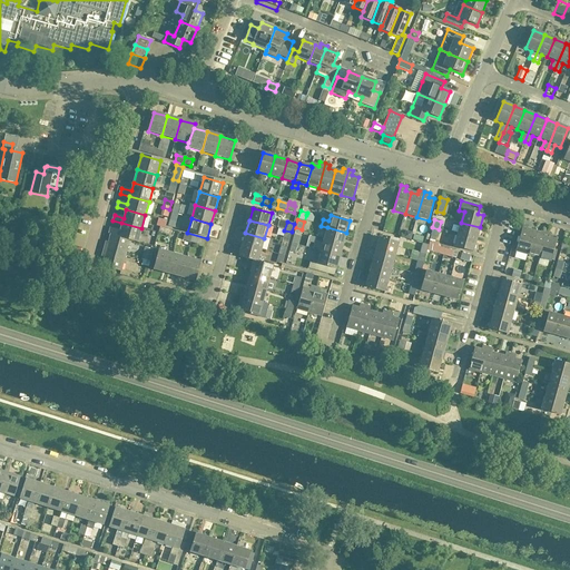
[(137,243),(141,228),(121,223),(119,232),(110,228),(109,234),(110,235),(129,241),(137,243)]
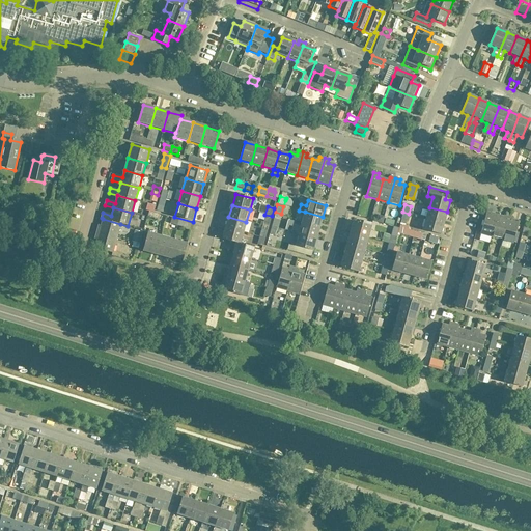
[(426,219),(444,224),(447,212),(429,207),(426,219)]
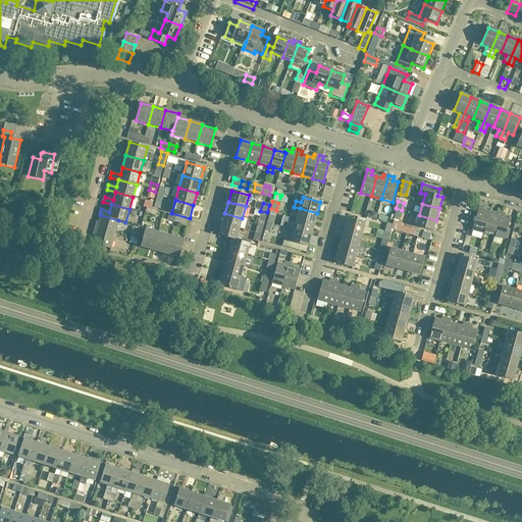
[(145,214),(155,216),(156,211),(146,208),(145,214)]
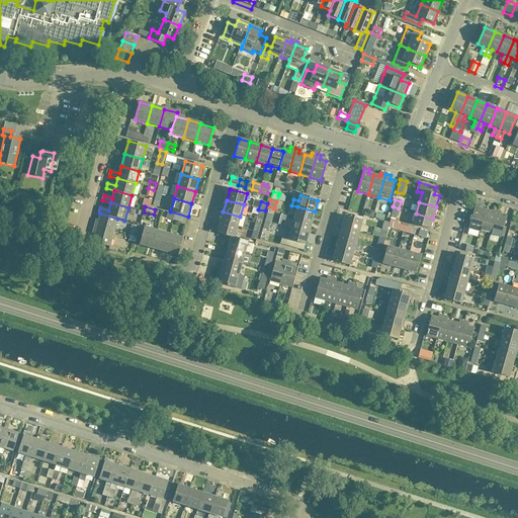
[(294,218),(312,223),(315,211),(297,206),(294,218)]
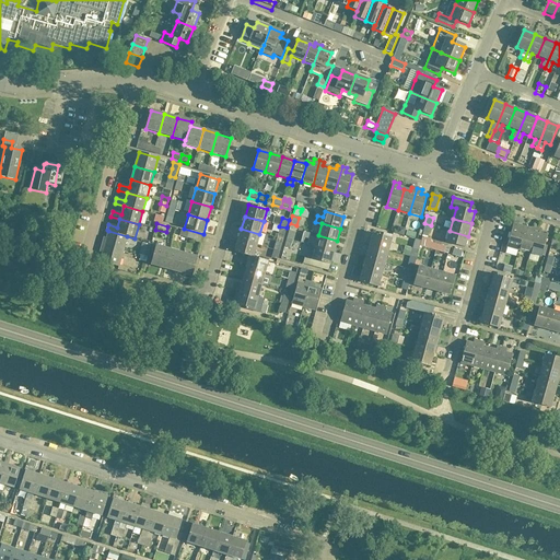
[(421,237),(427,238),(428,233),(429,234),(431,225),(424,223),(422,232),(421,237)]
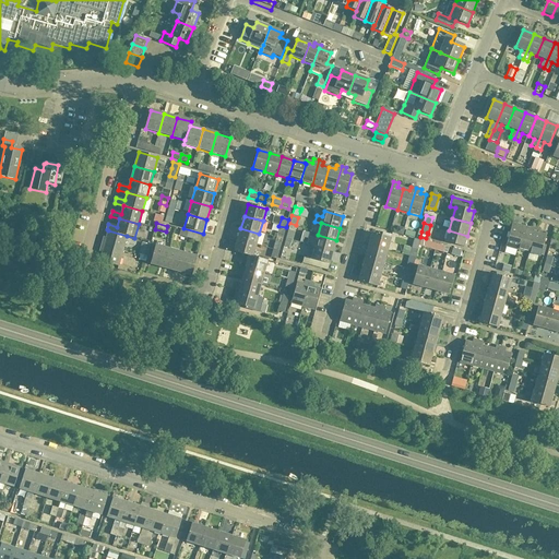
[(518,251),(523,229),(518,227),(519,224),(513,223),(506,248),(518,251)]
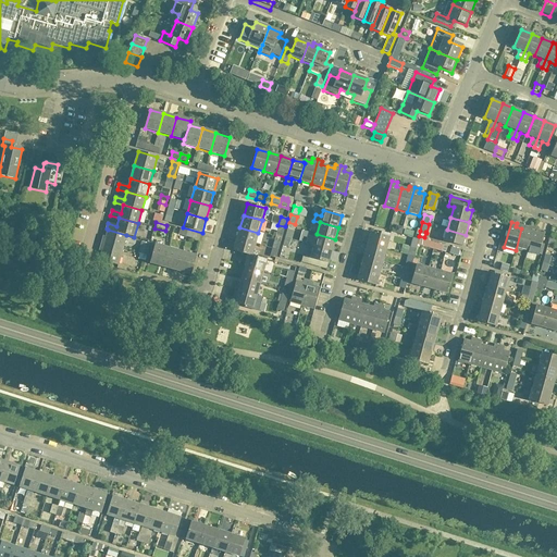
[(285,226),(277,225),(275,233),(282,235),(285,226)]
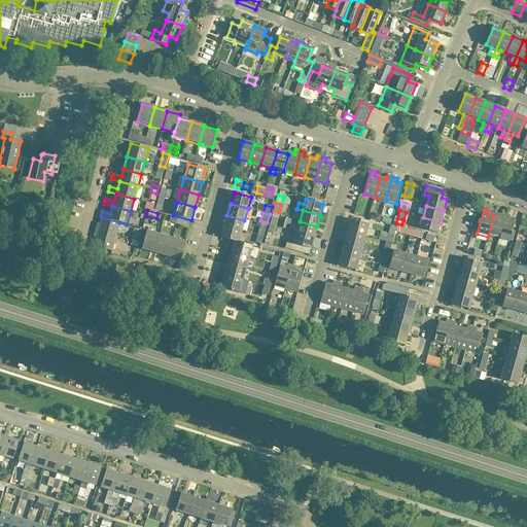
[(498,240),(505,216),(500,214),(499,218),(493,216),(488,237),(498,240)]
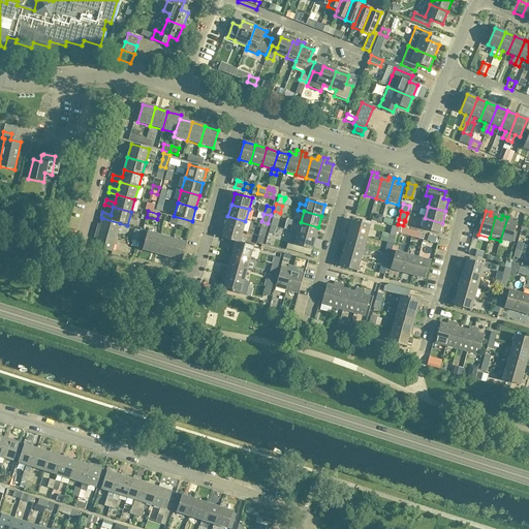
[(245,221),(227,216),(224,227),(242,231),(245,221)]
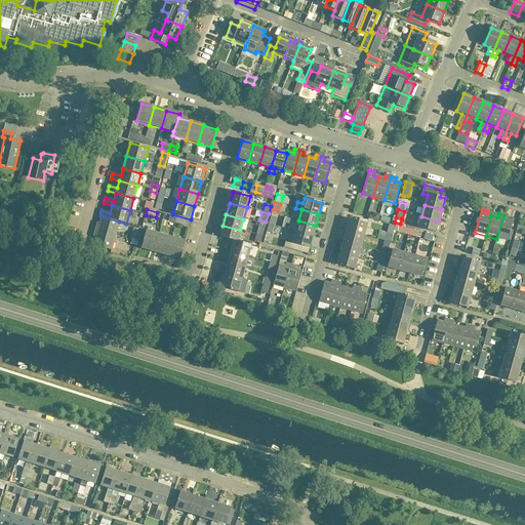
[(175,224),(176,217),(169,215),(167,221),(175,224)]
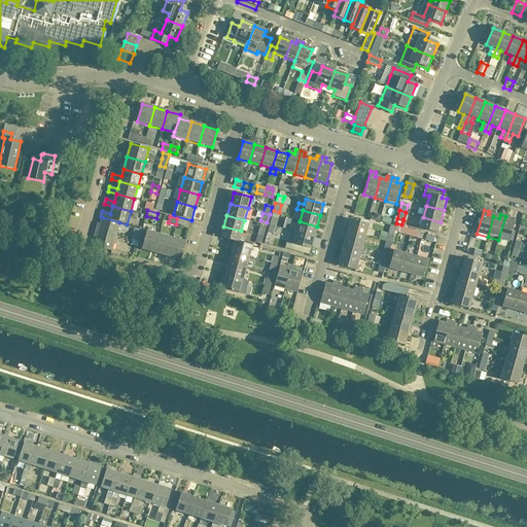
[(510,241),(512,242),(514,237),(512,236),(515,222),(508,220),(510,217),(505,216),(498,240),(510,243),(510,241)]
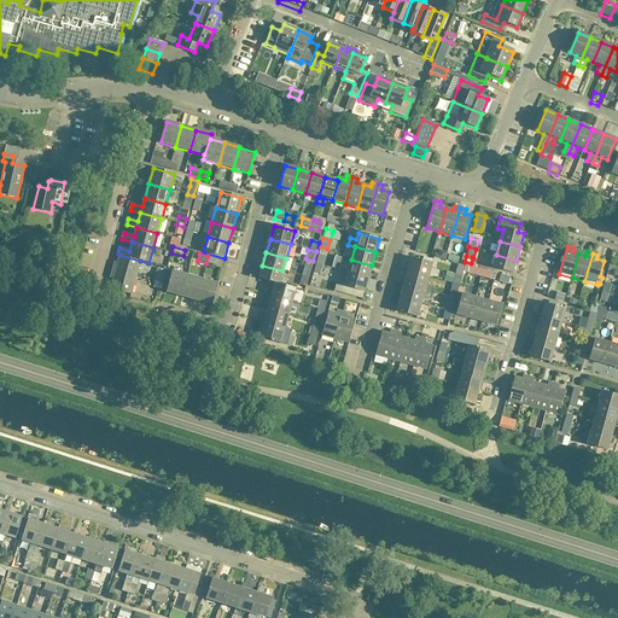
[(115,262),(112,270),(135,278),(140,261),(120,255),(117,263),(115,262)]
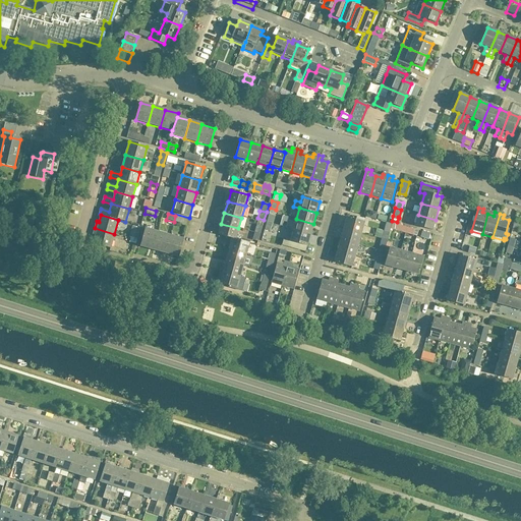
[(266,223),(272,225),(274,217),(268,215),(266,223)]
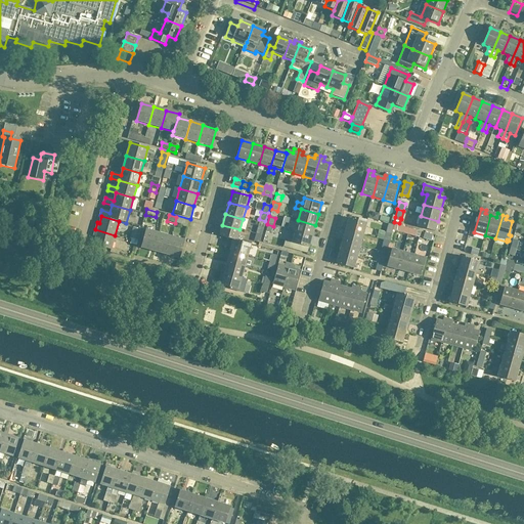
[(438,221),(421,216),(417,227),(434,232),(438,221)]
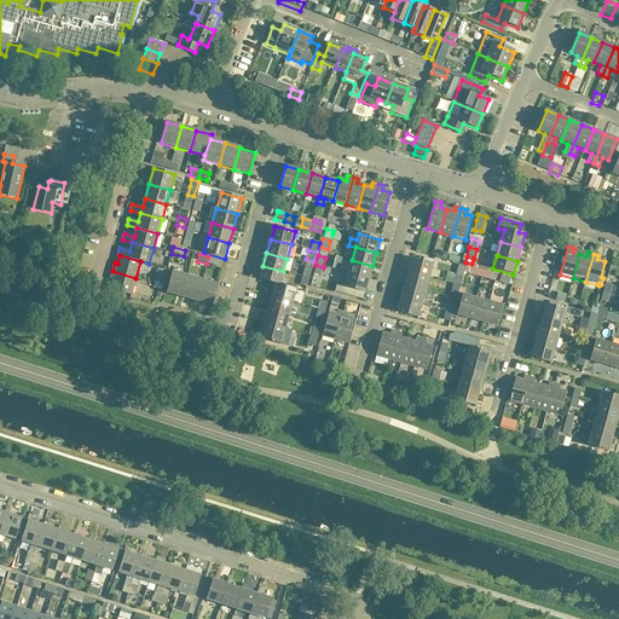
[(208,256),(207,264),(215,266),(218,259),(208,256)]
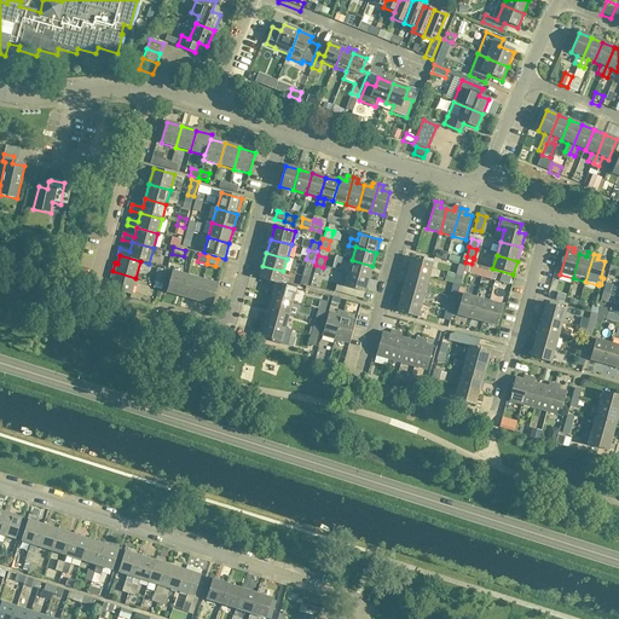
[(409,272),(429,278),(433,265),(412,259),(409,272)]
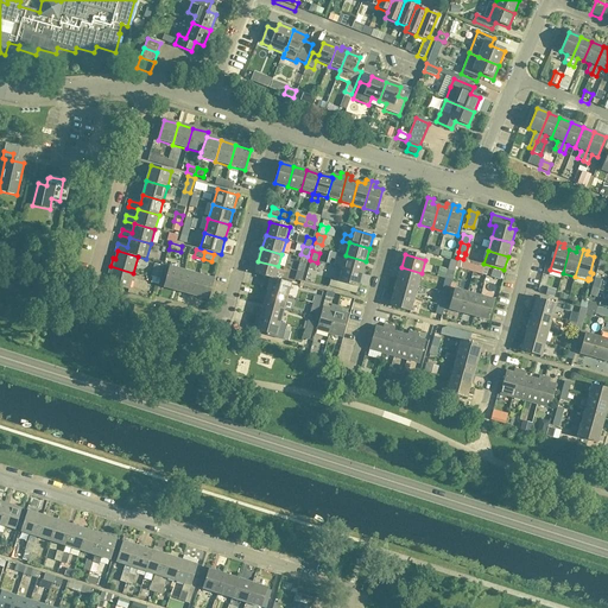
[(366,261),(346,255),(341,268),(362,274),(366,261)]
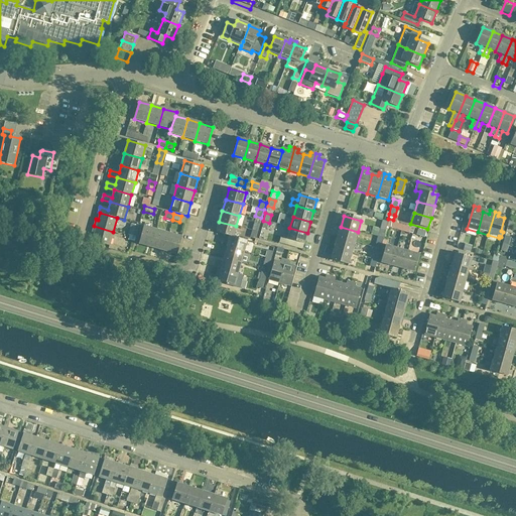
[(269,223),(263,221),(261,228),(267,230),(269,223)]
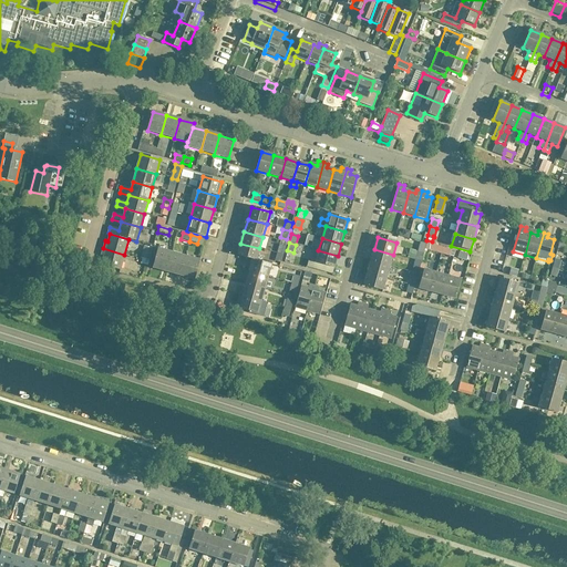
[(565,245),(558,243),(556,251),(563,254),(565,245)]
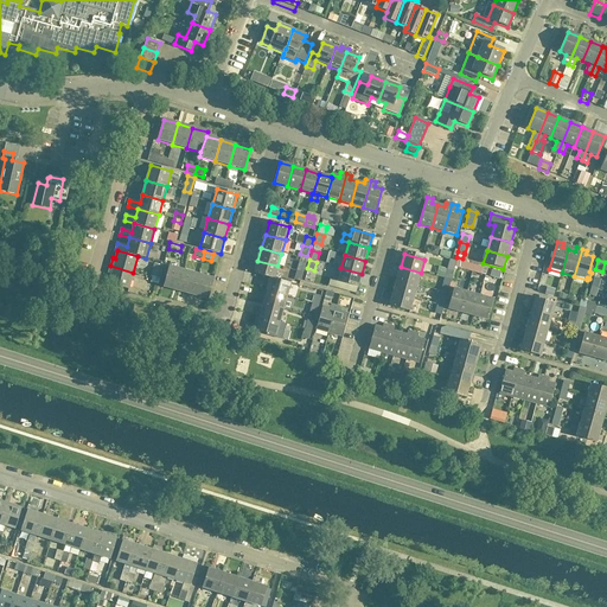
[(269,279),(270,279),(274,280),(274,279),(276,272),(280,273),(281,267),(278,266),(257,261),(254,274),(269,279)]
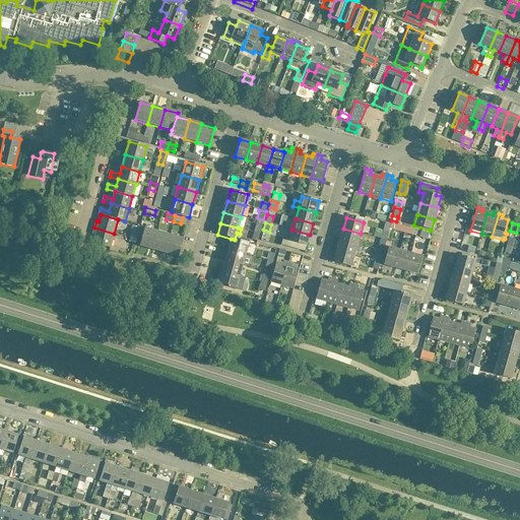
[(253,233),(259,234),(261,226),(255,224),(253,233)]
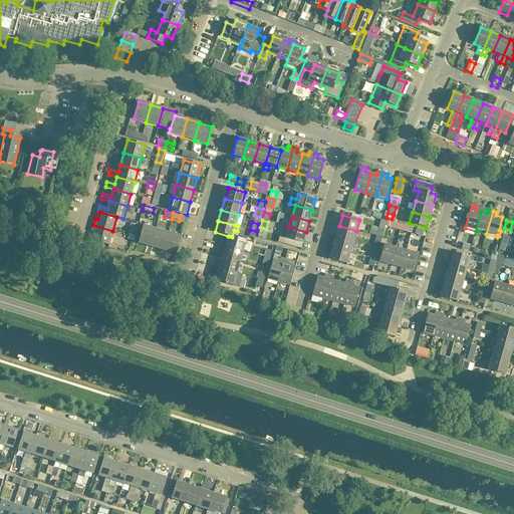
[(392,228),(400,231),(402,225),(394,223),(392,228)]
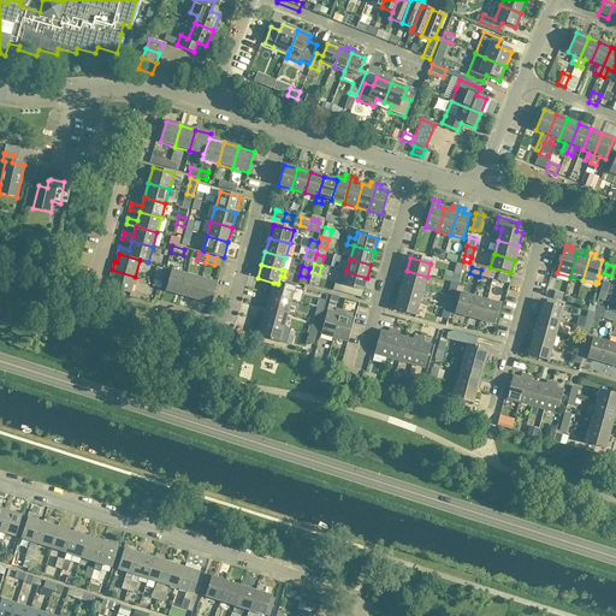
[(135,277),(112,270),(110,278),(112,279),(110,288),(130,294),(135,277)]
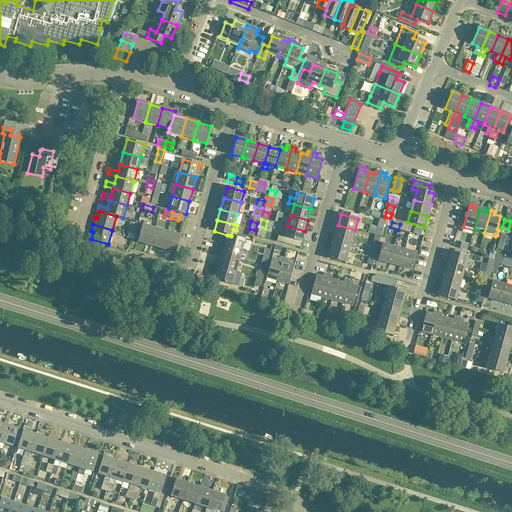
[(405,232),(407,226),(400,224),(398,230),(405,232)]
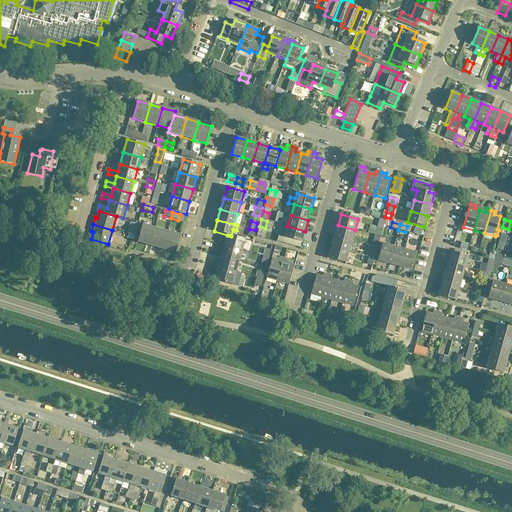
[(138,242),(150,245),(155,228),(143,225),(138,242)]
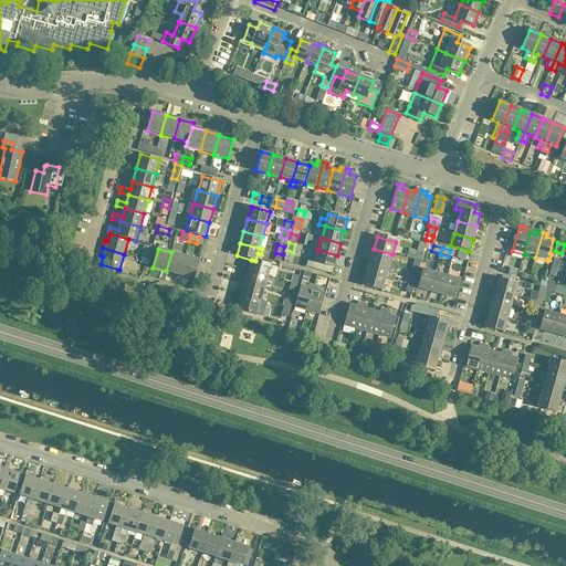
[(392,254),(374,249),(370,261),(389,266),(392,254)]
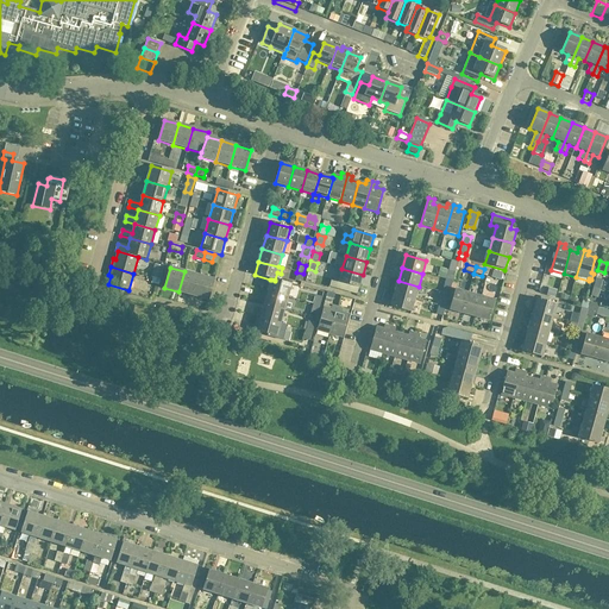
[(363,275),(341,269),(338,283),(359,289),(363,275)]
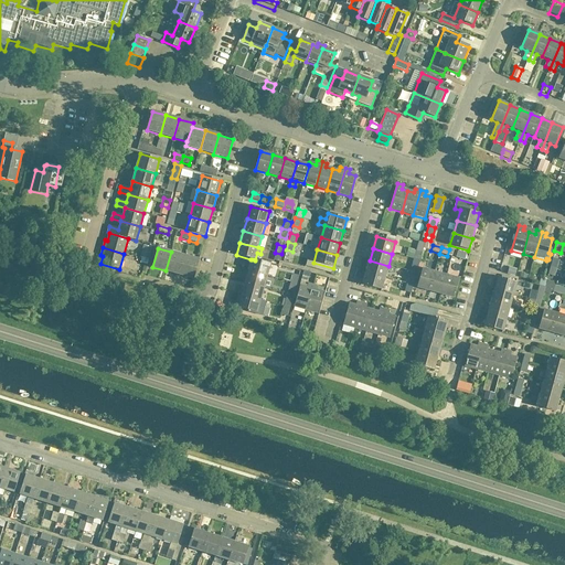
[(179,275),(184,256),(171,252),(166,270),(179,275)]
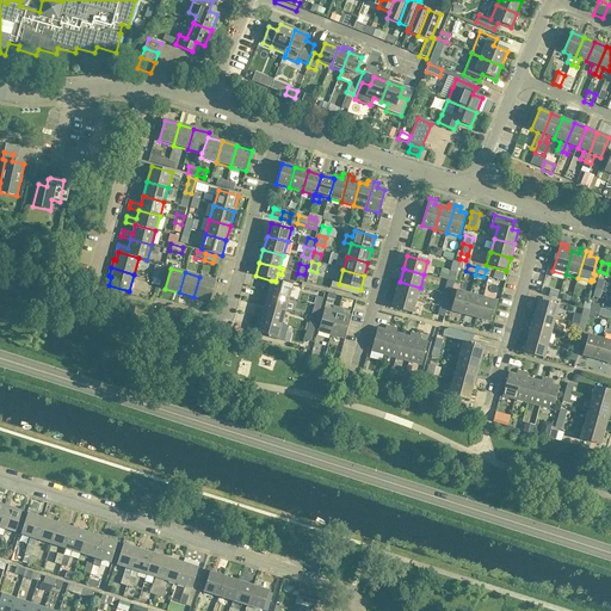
[(456,273),(449,272),(446,281),(454,283),(456,273)]
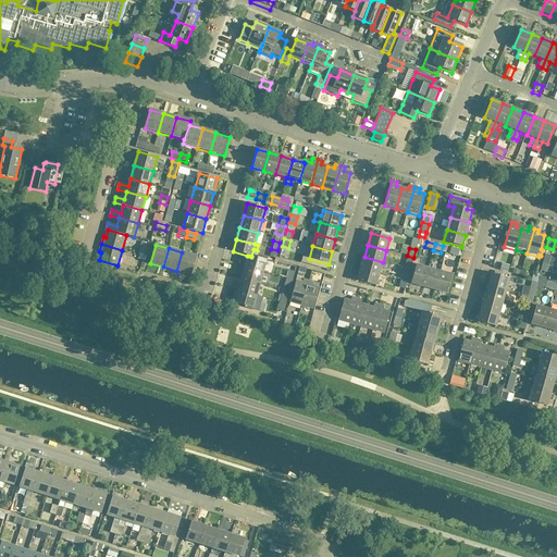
[(450,248),(448,255),(457,257),(459,250),(450,248)]
